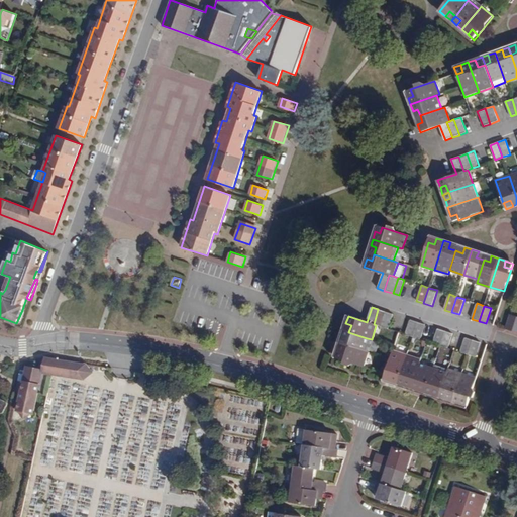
[(382,327),(387,312),(378,309),(374,324),(376,325),(382,327)]
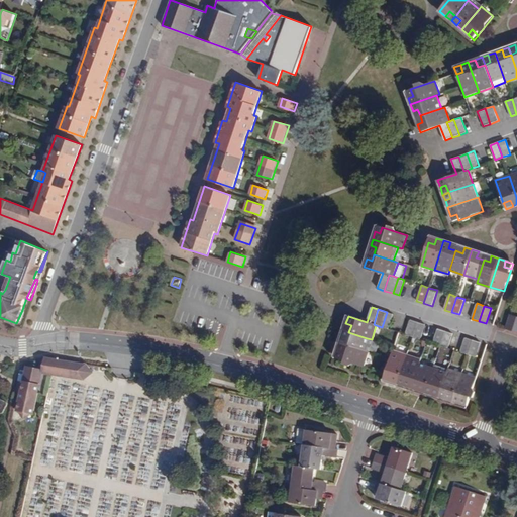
[(393,314),(387,312),(382,327),(388,329),(393,314)]
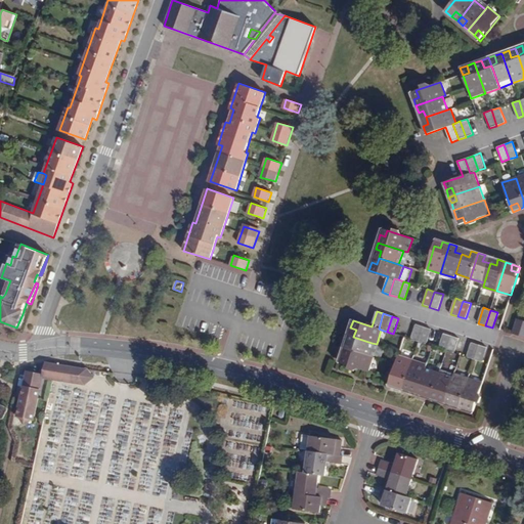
[(512,334),(523,337),(523,319),(517,318),(512,334)]
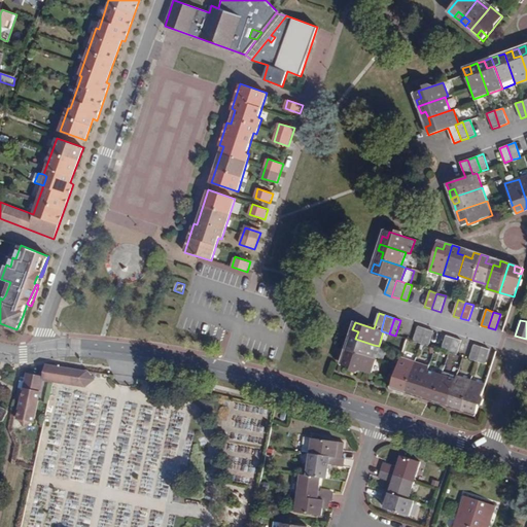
[(414,342),(421,344),(426,328),(418,326),(414,342)]
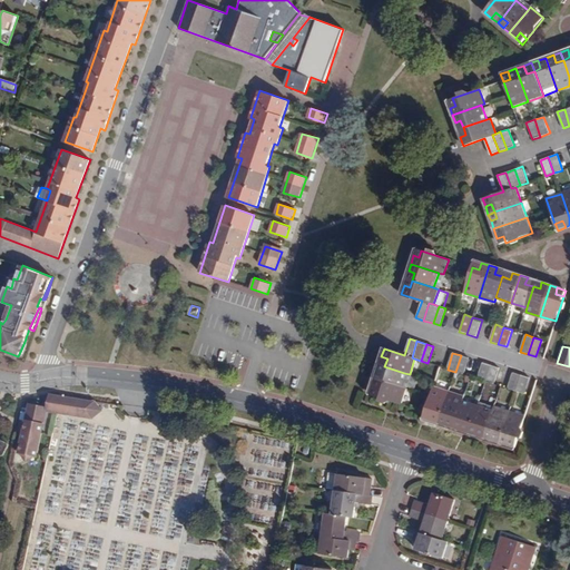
[(461,355),(455,372),(464,374),(469,359),(461,355)]
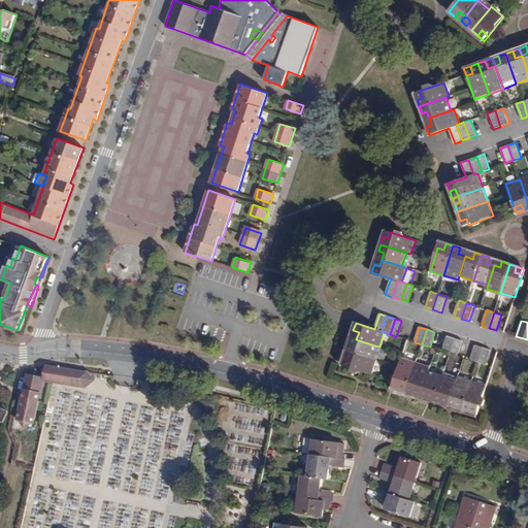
[(442,351),(450,354),(455,338),(447,335),(442,351)]
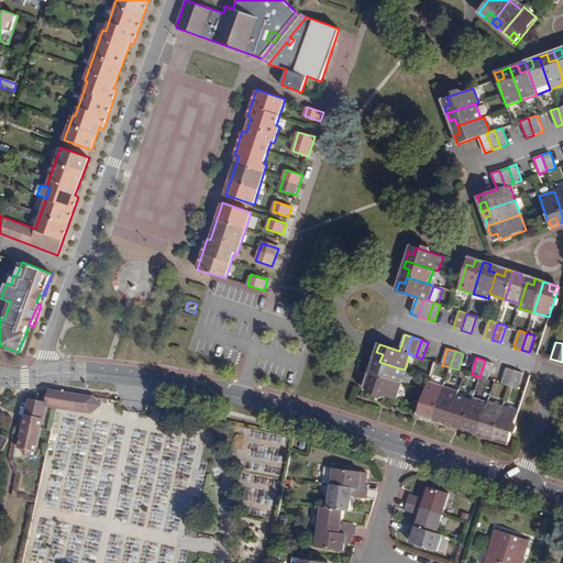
[(485,361),(479,377),(488,379),(494,363),(485,361)]
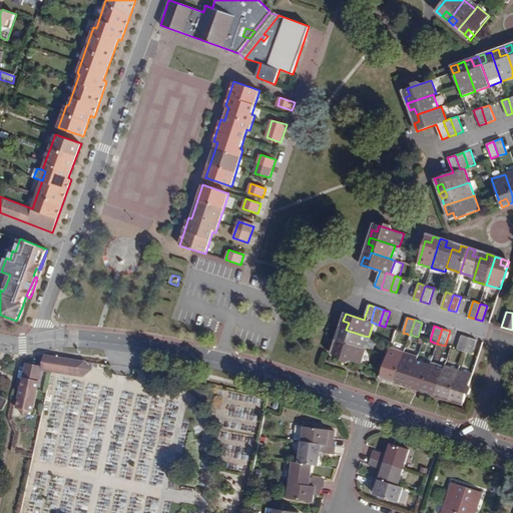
[(339,334),(337,341),(360,349),(364,336),(346,330),(345,336),(339,334)]
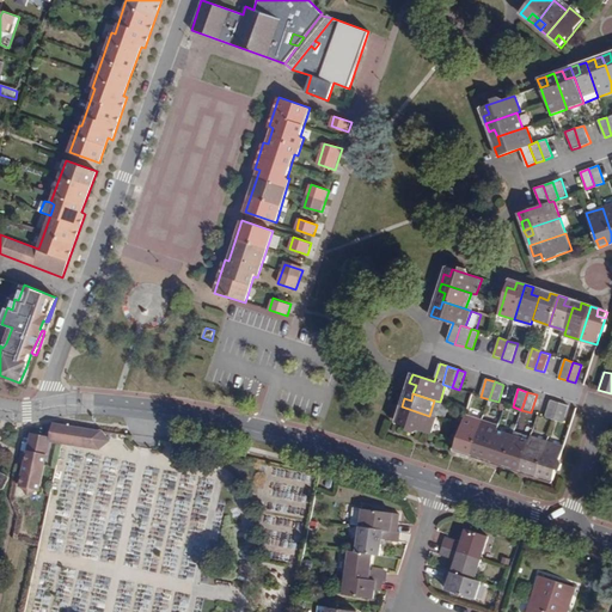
[(545,417),(554,421),(560,403),(551,399),(545,417)]
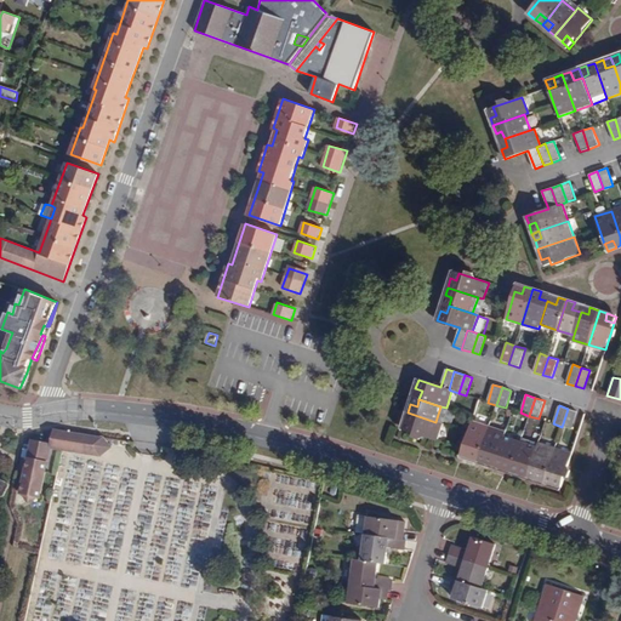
[(568,409),(562,427),(570,429),(576,411),(568,409)]
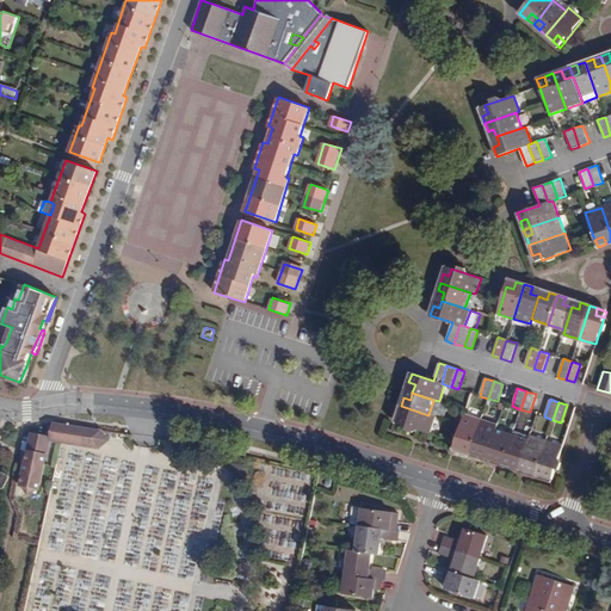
[(433,417),(429,415),(401,406),(397,415),(405,417),(401,425),(427,434),(433,417)]
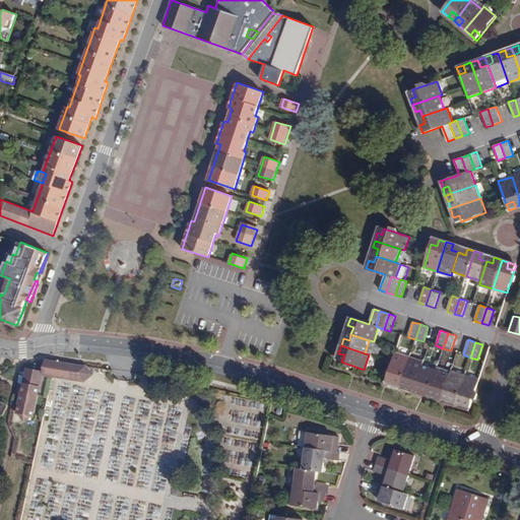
[(400,386),(409,356),(396,351),(388,376),(395,378),(393,384),(400,386)]
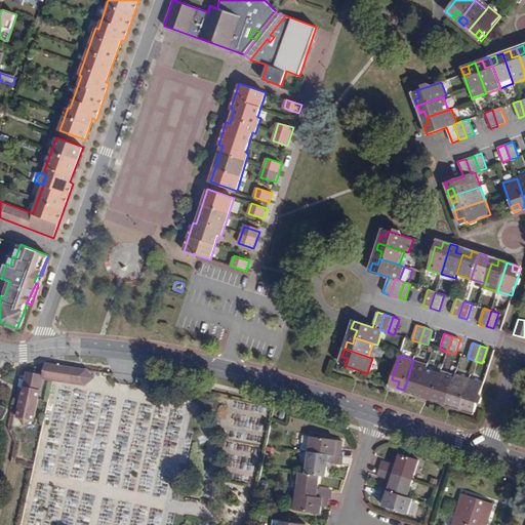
[(413,360),(404,390),(412,393),(414,386),(420,389),(427,370),(429,364),(413,360)]
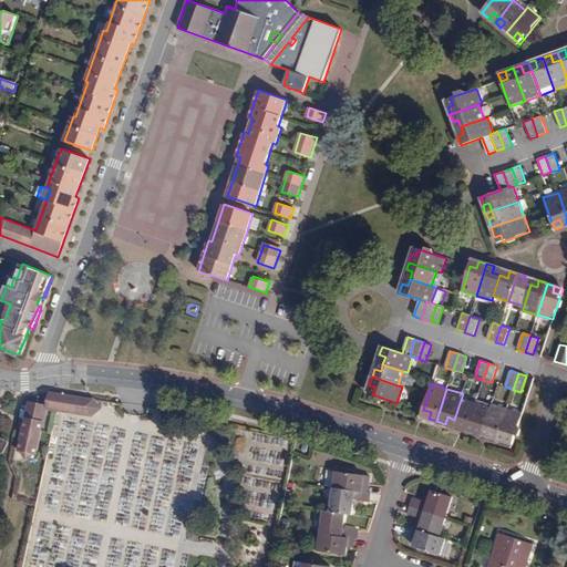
[(57,411),(60,394),(50,392),(47,405),(30,402),(19,452),(22,452),(27,460),(33,454),(35,455),(47,409),(57,411)]
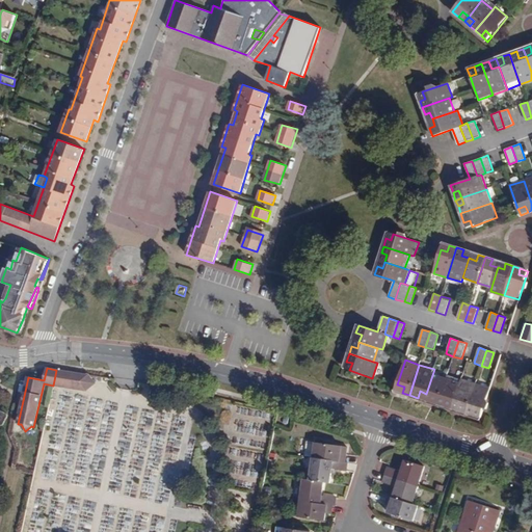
[(88,375),(56,370),(53,386),(76,389),(81,387),(86,391),(96,382),(88,375)]
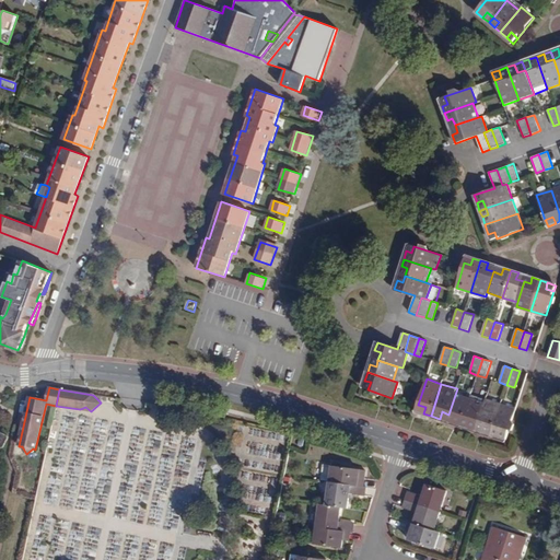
[(469,399),(455,395),(448,415),(456,417),(454,423),(461,426),(469,399)]
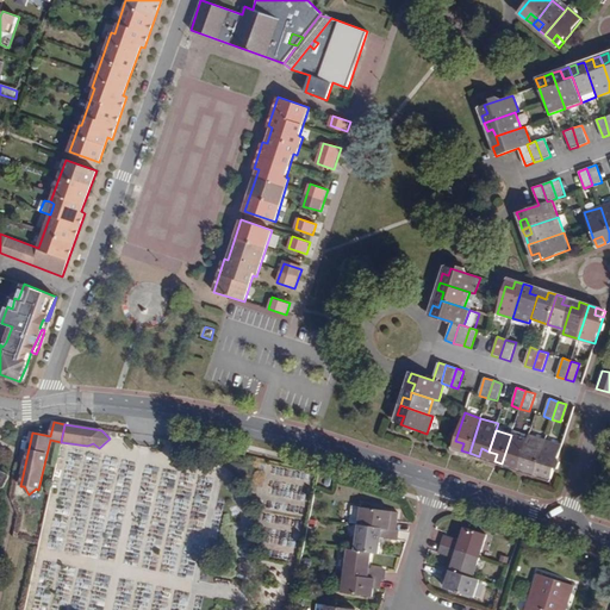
[(511,435),(502,464),(510,466),(512,459),(521,461),(529,435),(512,430),(511,435)]
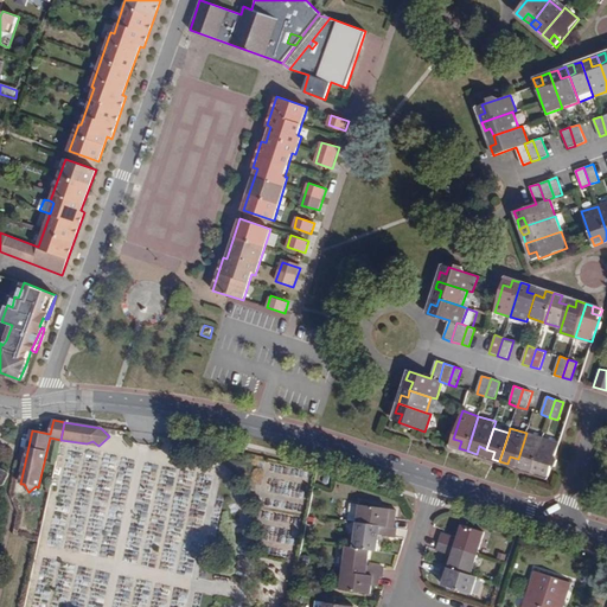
[(523,468),(532,471),(543,436),(526,432),(526,433),(518,459),(525,461),(523,468)]
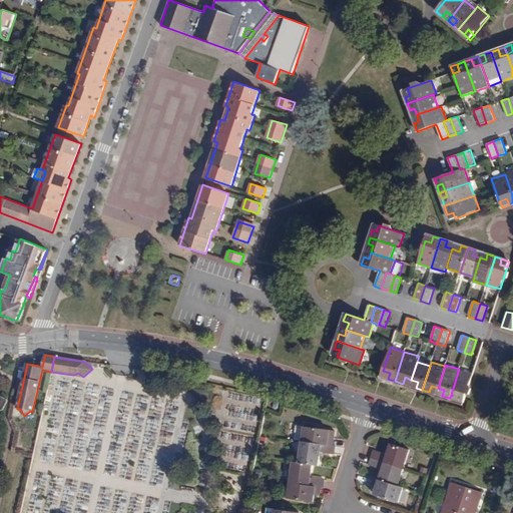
[(459,369),(450,398),(457,401),(458,395),(466,397),(473,374),(459,369)]
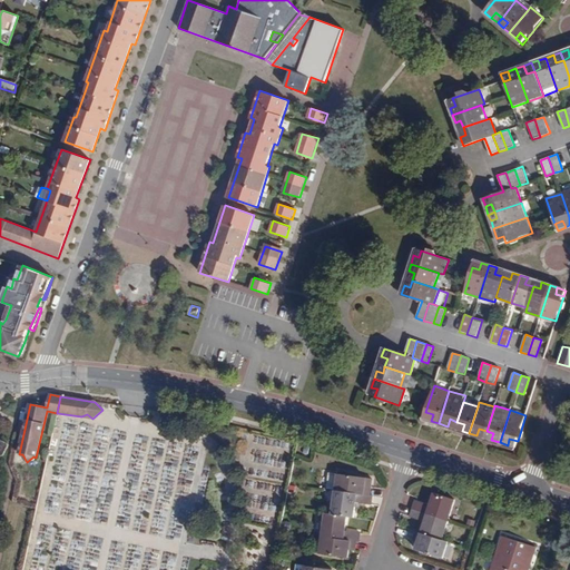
[(425,412),(425,413),(423,419),(431,421),(433,414),(425,412)]
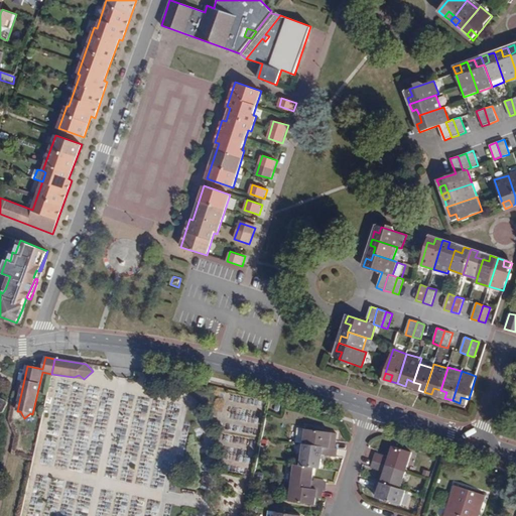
[(405,386),(411,388),(413,382),(407,379),(405,386)]
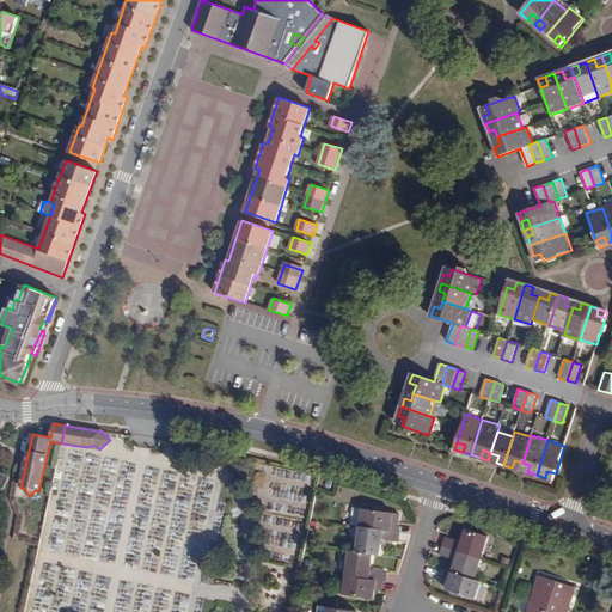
[(554,481),(556,473),(546,471),(545,478),(554,481)]
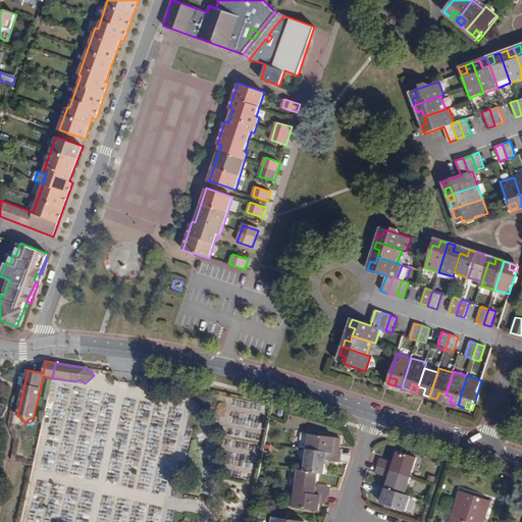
[(336,438),(312,434),(306,473),(300,473),(295,509),(320,512),(321,505),(327,506),(328,498),(331,499),(332,489),(318,487),(320,475),(326,476),(328,462),(343,465),(345,456),(341,455),(342,447),(335,447),(336,438)]
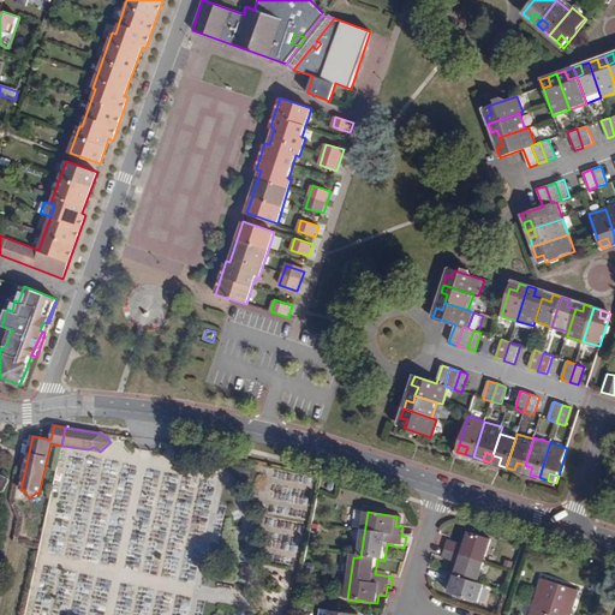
[(465,547),(449,542),(443,560),(459,565),(455,577),(449,575),(446,585),(453,587),(449,595),(478,604),(484,586),(476,584),(490,539),(470,533),(465,547)]
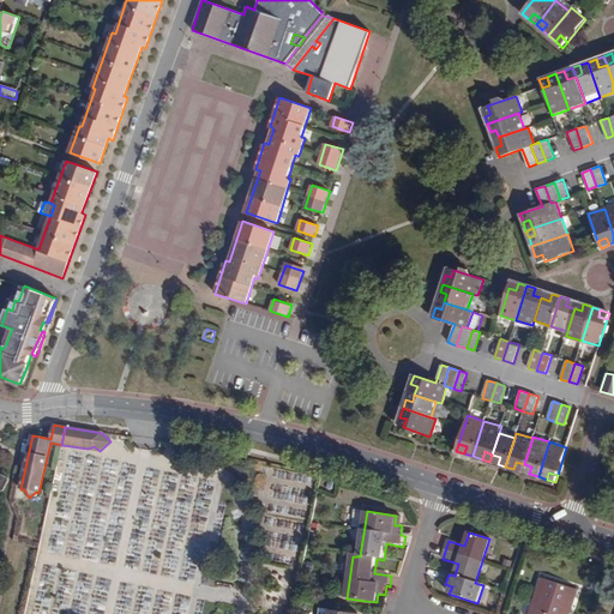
[(557,613),(558,613),(561,613),(570,613),(578,591),(543,579),(531,613),(557,613)]
